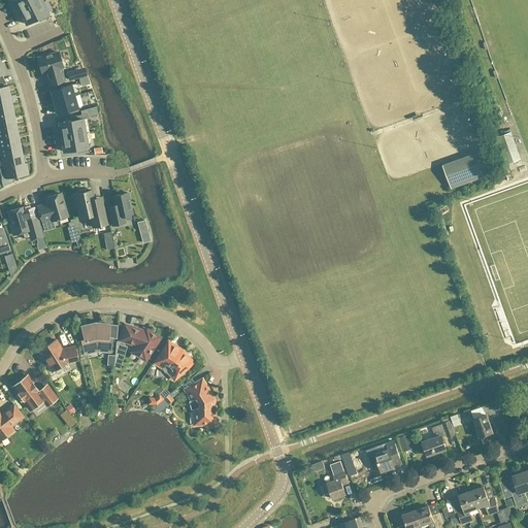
[(12,0),(19,11),(41,1),(40,0),(12,0)]
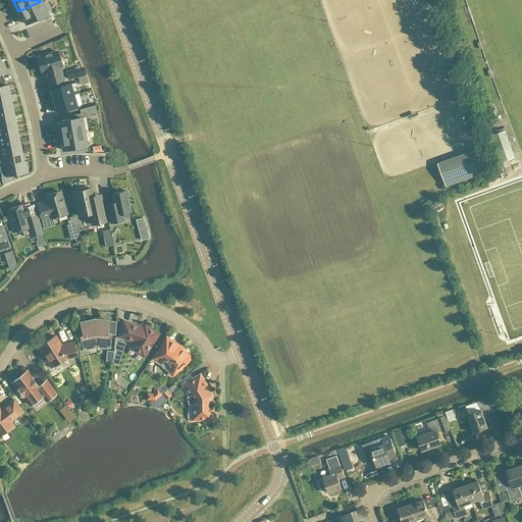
[(18,11),(25,24),(37,19),(38,22),(49,17),(41,1),(18,11)]
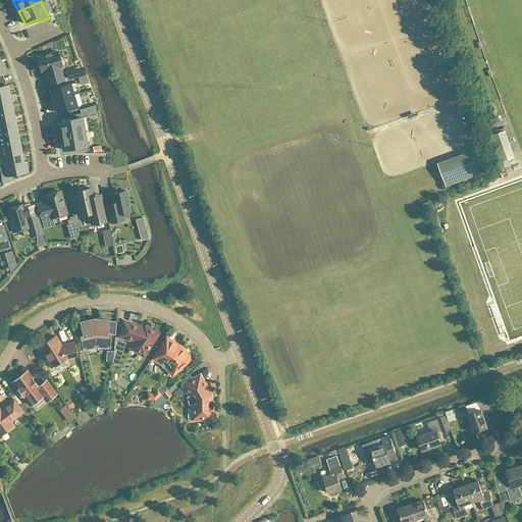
[(24,47),(28,56),(35,53),(31,45),(24,47)]
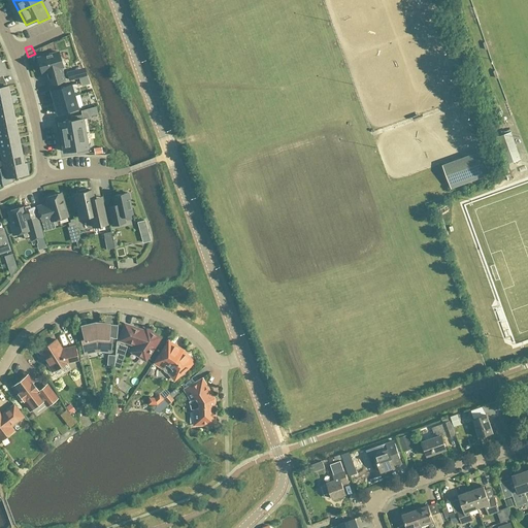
[(62,68),(58,53),(37,59),(38,63),(36,63),(38,70),(40,70),(41,73),(45,72),(48,86),(64,81),(60,68),(62,68)]
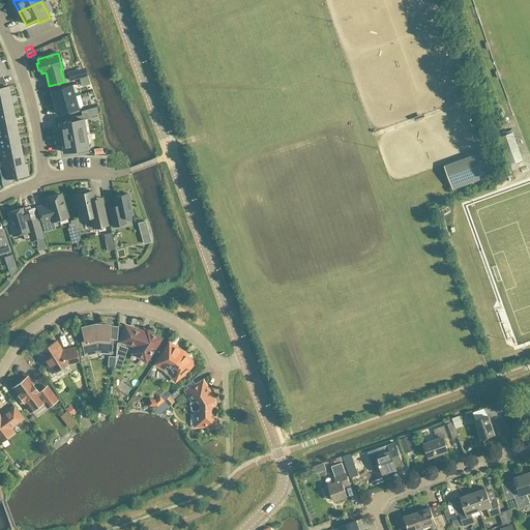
[(77,79),(75,71),(67,74),(69,81),(77,79)]
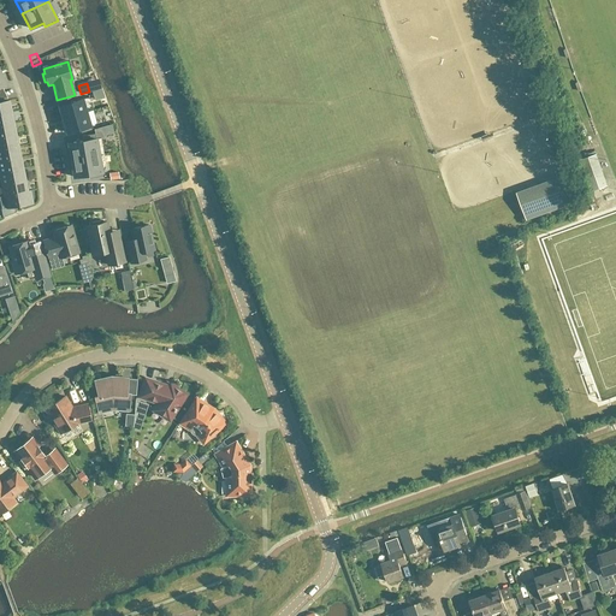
[(83,99),(60,106),(64,119),(88,112),(83,99)]
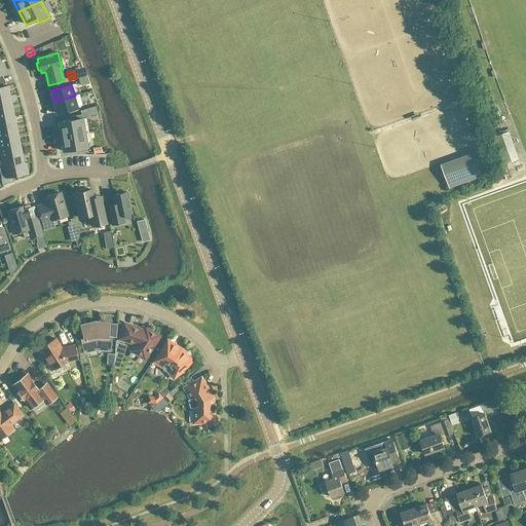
[(0,98),(9,97),(7,86),(0,87),(0,98)]
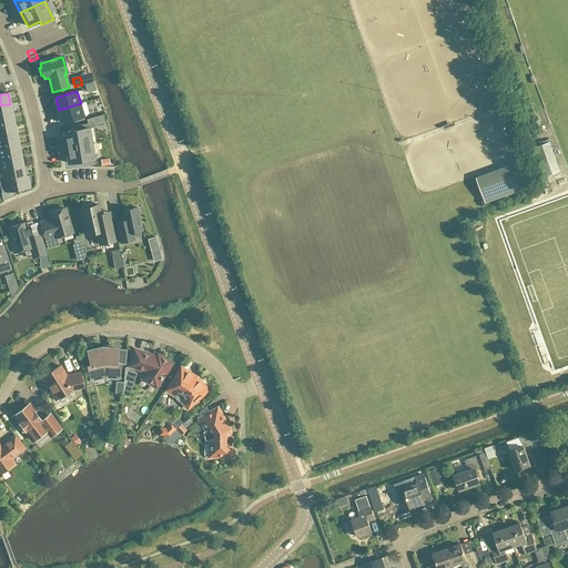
[(81,103),(59,110),(63,122),(84,117),(81,103)]
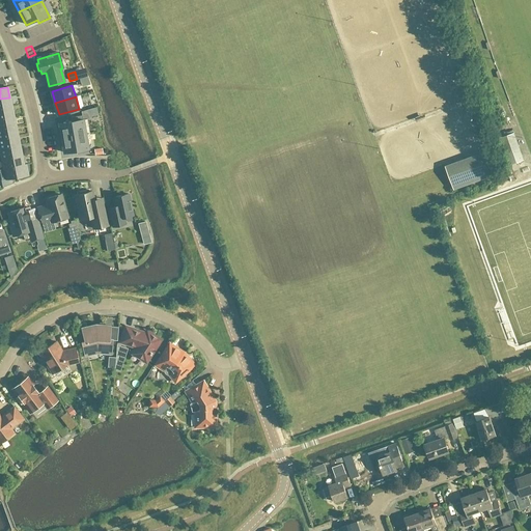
[(9,98),(0,99),(0,109),(10,107),(9,98)]
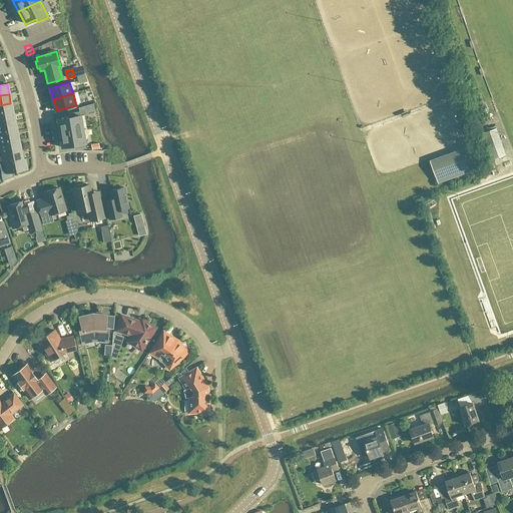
[(10,103),(0,105),(0,115),(12,113),(10,103)]
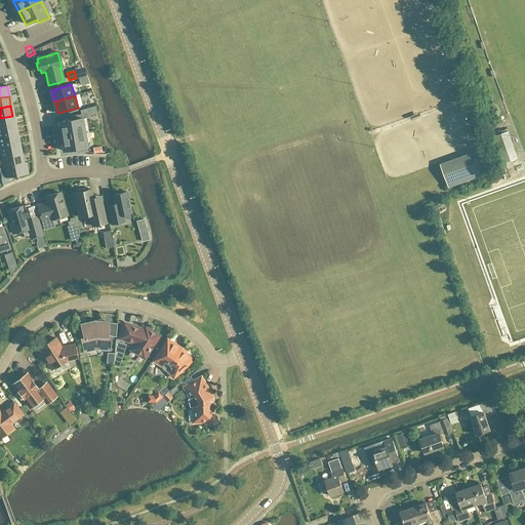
[(70,120),(57,122),(59,137),(84,132),(82,119),(90,118),(88,109),(80,111),(80,115),(69,117),(70,120)]
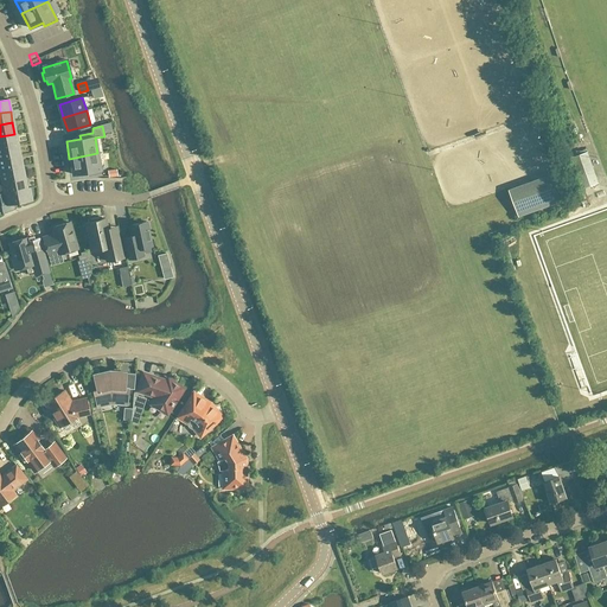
[(0,148),(17,145),(14,134),(0,136),(0,148)]
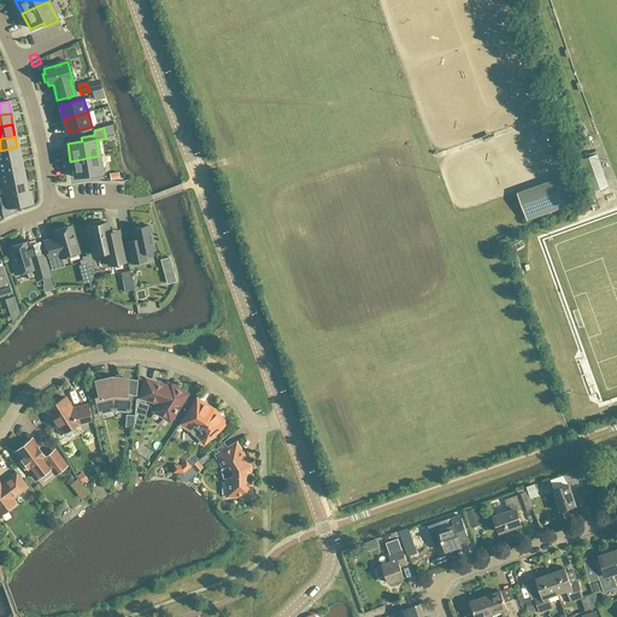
[(17,147),(0,151),(0,162),(19,159),(17,147)]
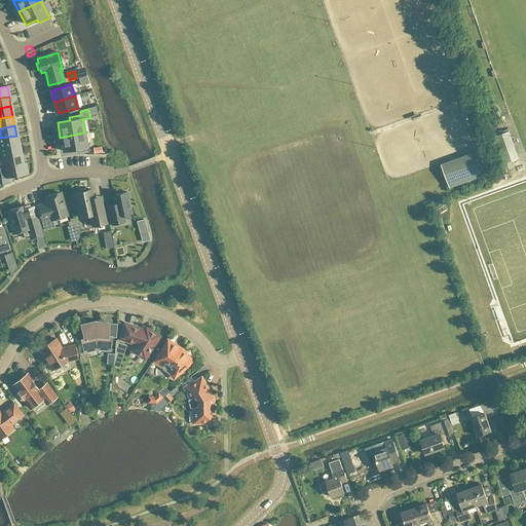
[(518,159),(509,132),(494,137),(504,164),(518,159)]
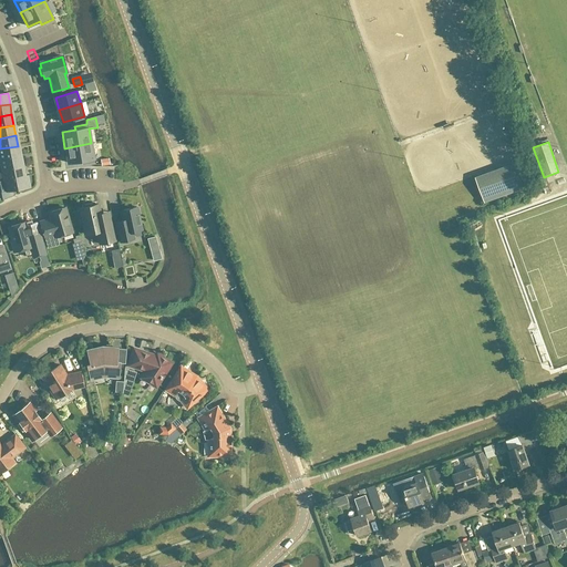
[(64,148),(68,164),(81,162),(81,165),(94,163),(91,143),(64,148)]
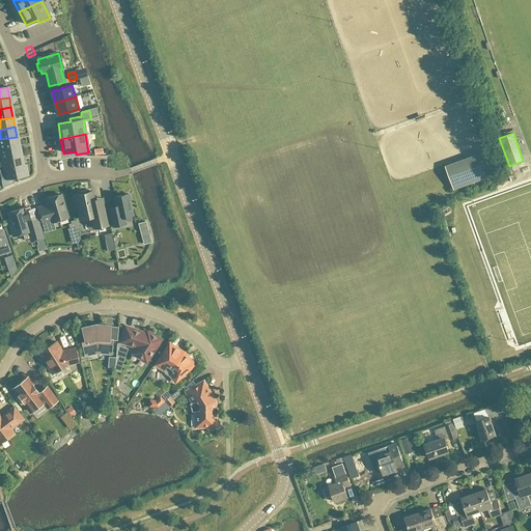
[(17,137),(0,139),(0,149),(19,146),(17,137)]
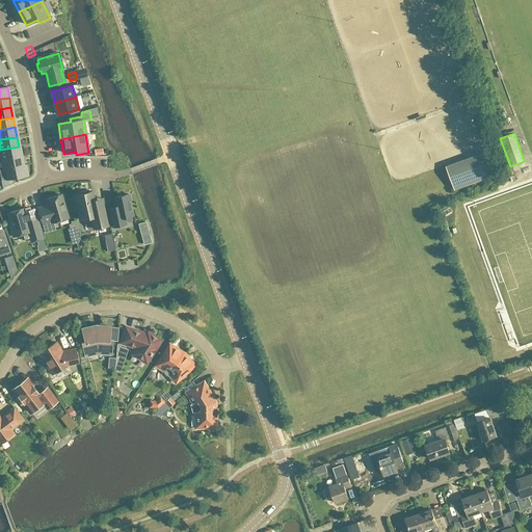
[(21,156),(19,147),(0,150),(0,156),(1,160),(21,156)]
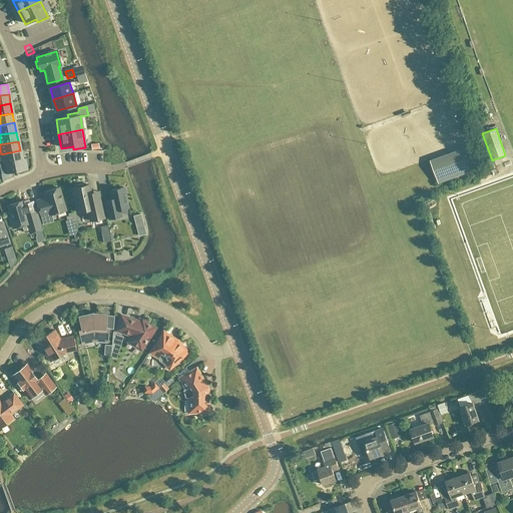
[(20,150),(1,154),(3,164),(24,159),(22,159),(20,150)]
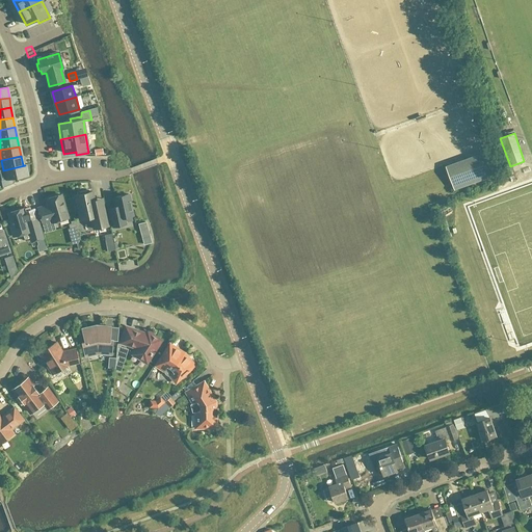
[(493,176),(485,157),(447,170),(454,190),(493,176)]
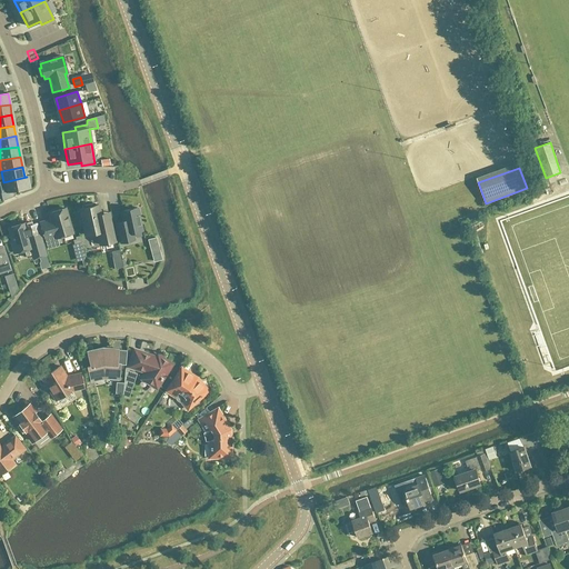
[(27,177),(3,182),(6,192),(29,188),(27,177)]
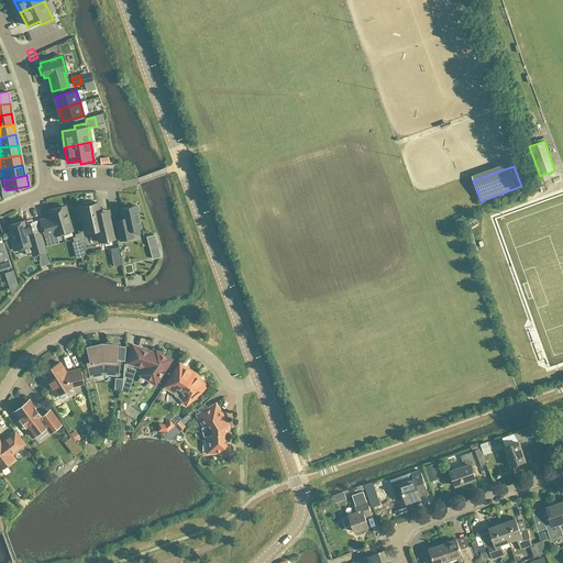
[(113,240),(109,218),(100,220),(97,203),(92,205),(91,202),(83,205),(84,207),(78,208),(85,233),(92,232),(92,234),(97,233),(99,243),(113,240)]
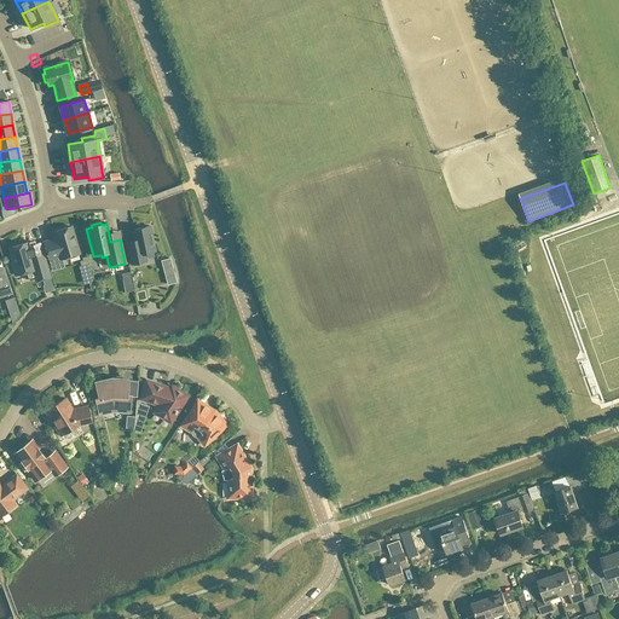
[(52,241),(44,243),(48,260),(61,258),(61,259),(79,254),(70,227),(53,232),(56,241),(52,242),(52,241)]
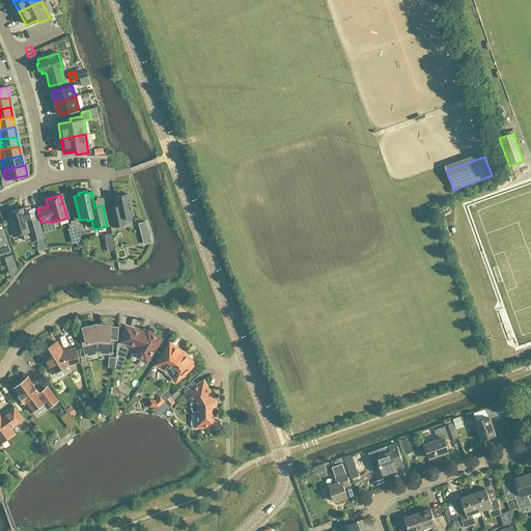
[(133,216),(128,195),(112,198),(115,212),(109,214),(112,227),(124,225),(123,218),(133,216)]
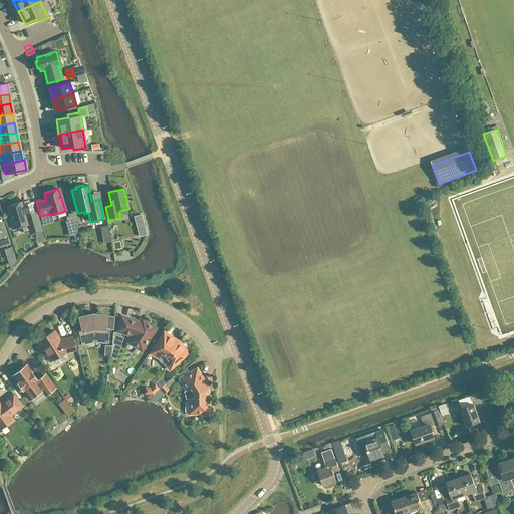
[(40,231),(34,211),(25,214),(22,203),(7,208),(11,220),(10,220),(13,230),(27,226),(30,234),(40,231)]
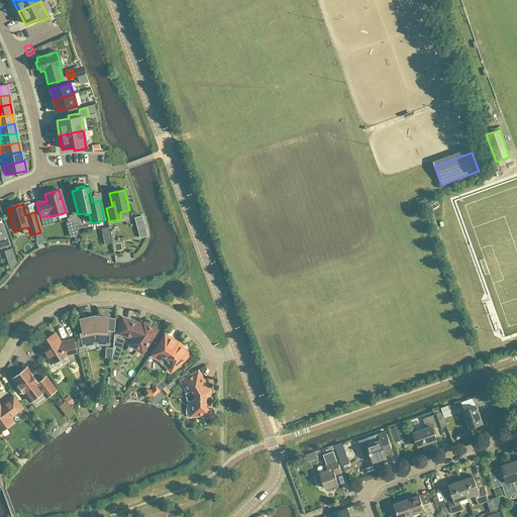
[(77,236),(73,221),(66,223),(70,238),(77,236)]
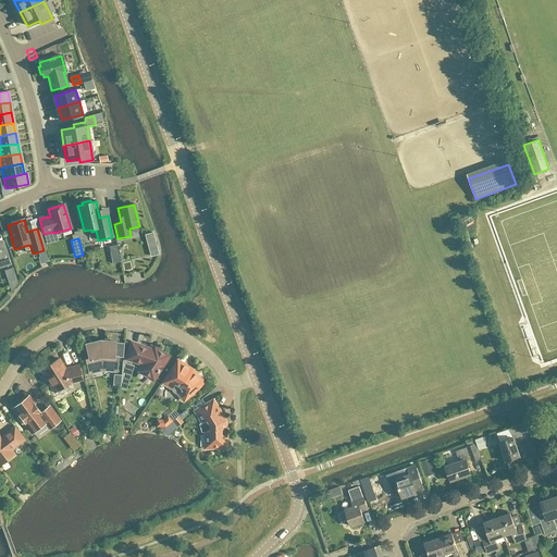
[(120,262),(116,245),(109,247),(112,264),(120,262)]
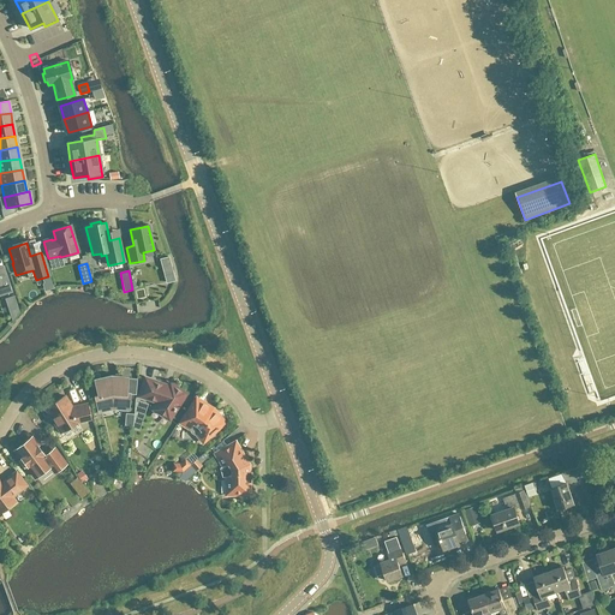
[(0,296),(12,292),(6,275),(0,276),(0,296)]
